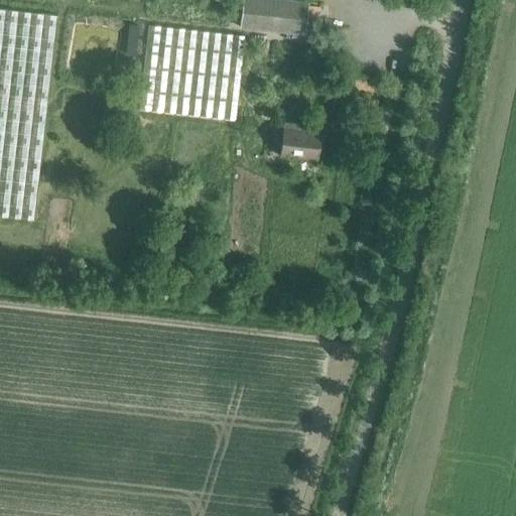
[(242,0),(240,27),(303,34),(307,2),(289,0),(242,0)]
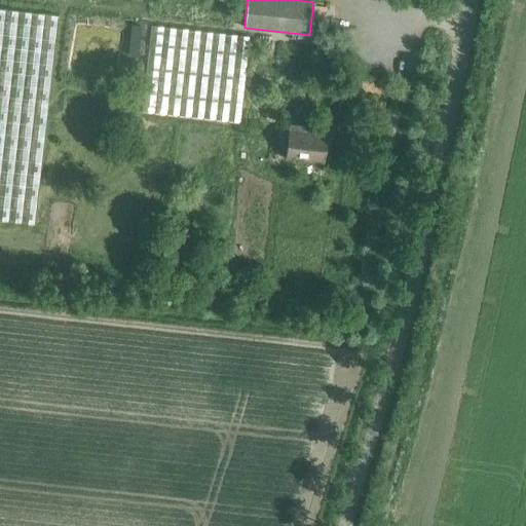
[(0,219),(34,223),(57,14),(0,8),(0,219)]
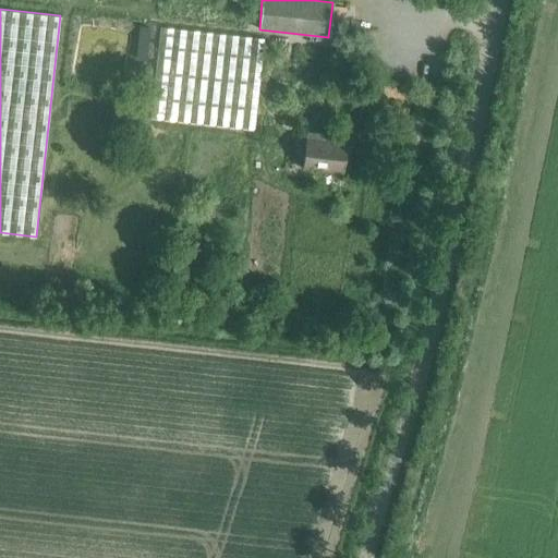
[(149,118),(254,129),(264,38),(159,27),(149,118)]
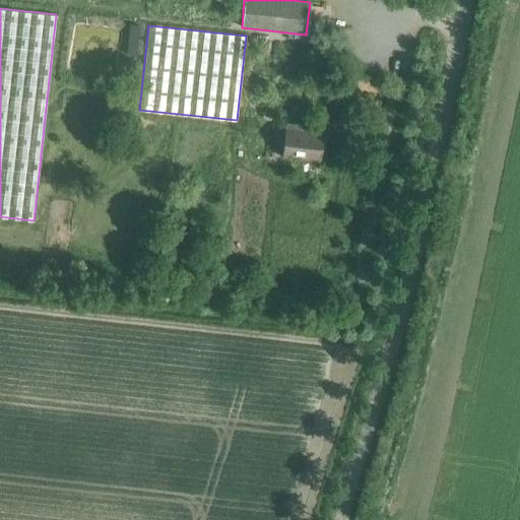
[(281,155),(319,160),(322,133),(310,131),(311,125),(284,122),(281,155)]
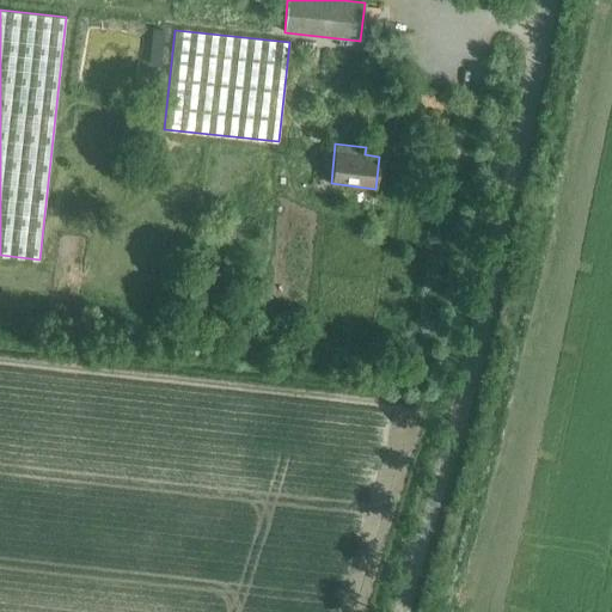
[(59,285),(59,297),(80,298),(80,286),(59,285)]
